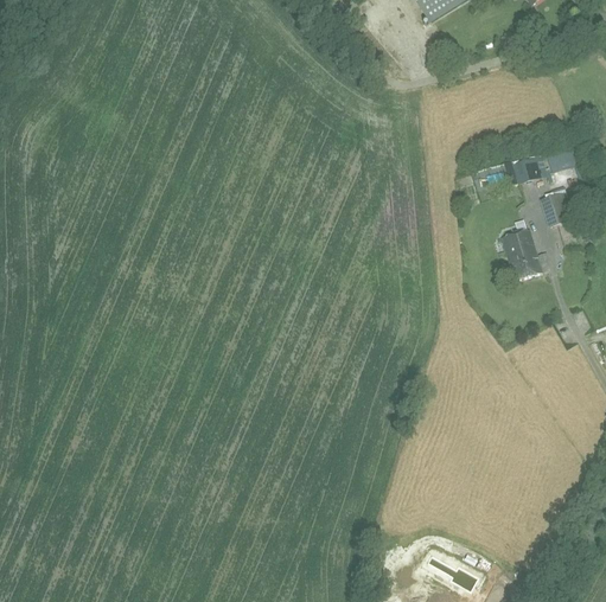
[(416,0),(429,20),(461,0),(416,0)]
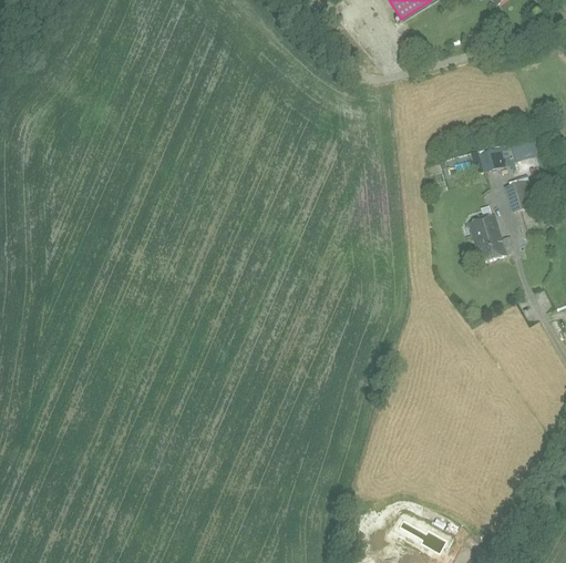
[(535,134),(514,133),(513,152),(535,153),(535,134)]
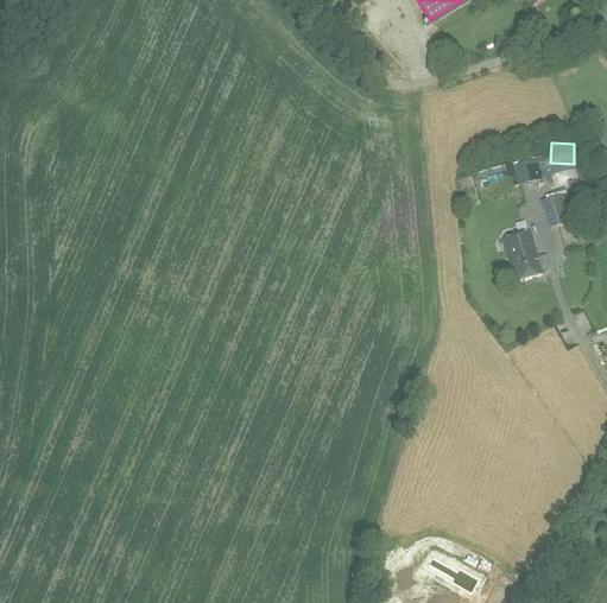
[(518,182),(518,183),(547,175),(548,175),(545,167),(543,154),(541,156),(513,163),(518,182)]
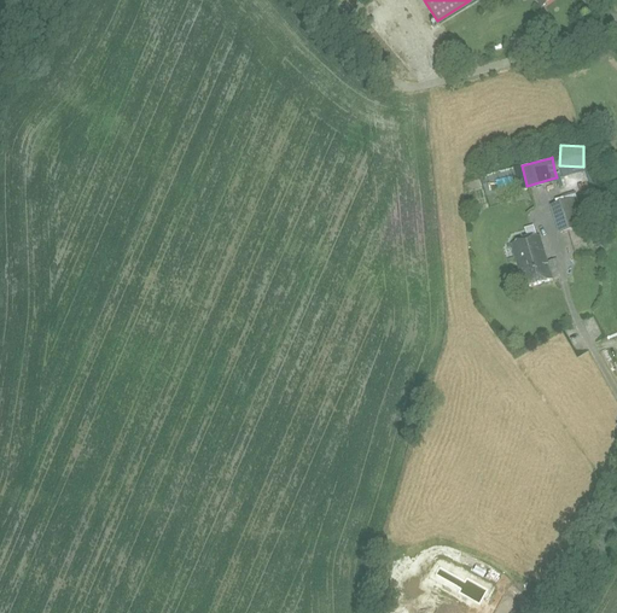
[(558,231),(585,223),(576,194),(563,198),(548,202),(558,231)]
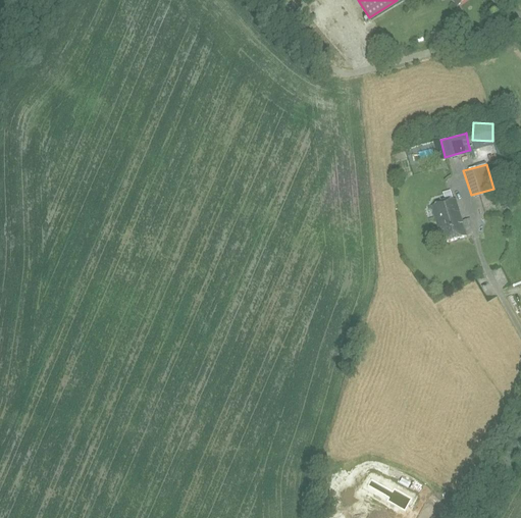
[(441,241),(466,232),(454,195),(430,202),(441,241)]
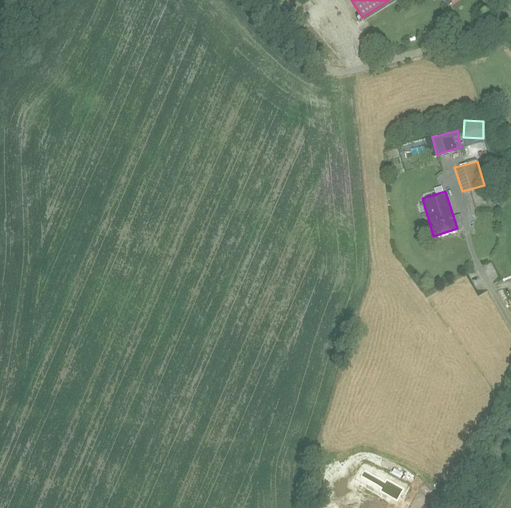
[(389,507),(401,507),(404,503),(397,499),(403,488),(386,478),(379,491),(393,498),(388,506),(390,507),(389,507)]
